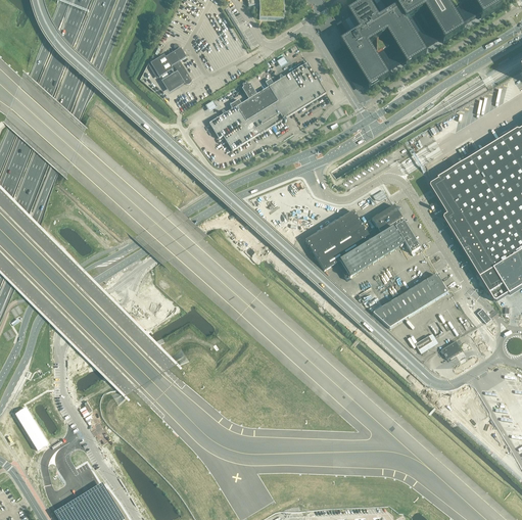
[(258,17),(283,18),(283,0),(246,0),(247,4),(258,3),(258,17)]
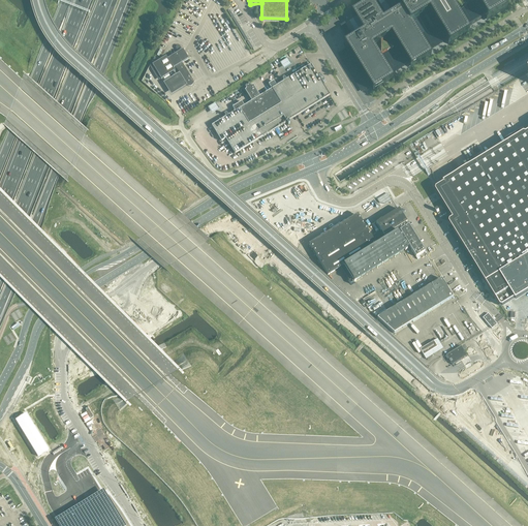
[(506,6),(502,0),(396,0),(399,5),(381,17),(371,0),(367,0),(349,10),(362,29),(342,40),(345,45),(336,52),(360,90),(369,84),(372,89),(410,65),(430,53),(506,6)]
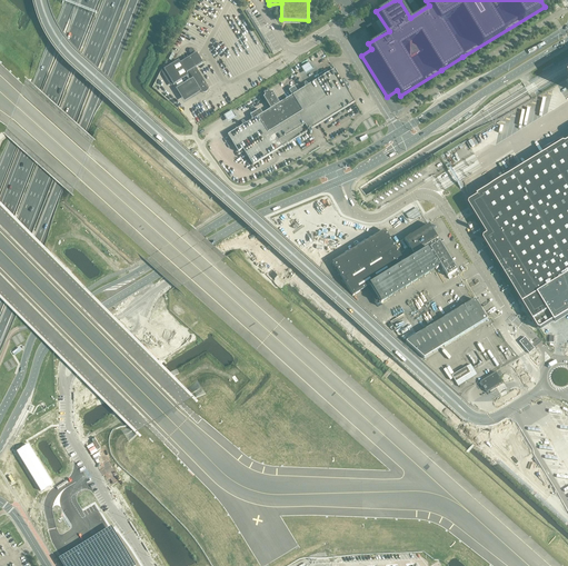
[(191,76),(175,87),(183,99),(200,89),(201,89),(202,90),(203,90),(205,89),(206,89),(206,88),(207,87),(207,86),(207,85),(207,83),(195,65),(199,62),(193,51),(179,60),(185,70),(188,69),(191,76)]
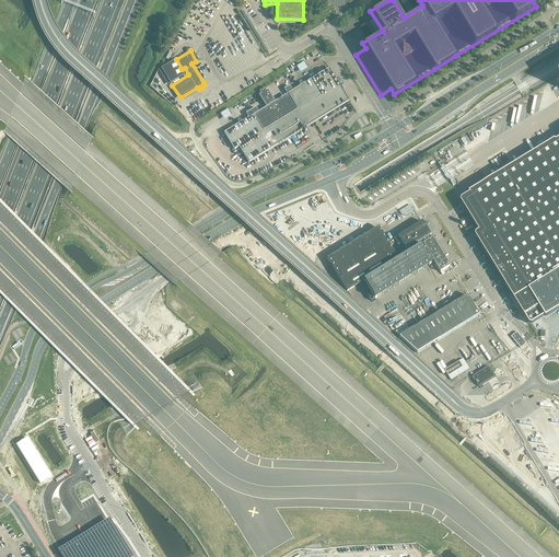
[(160,66),(170,81),(177,77),(167,61),(160,66)]
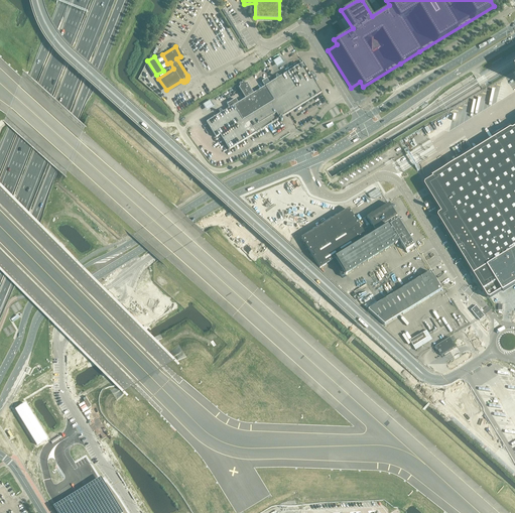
[(228,147),(320,91),(302,60),(268,81),(266,77),(261,80),(264,85),(252,91),(243,80),(240,81),(238,85),(244,96),(237,101),(235,97),(226,102),(228,106),(206,120),(215,135),(220,133),(228,147)]
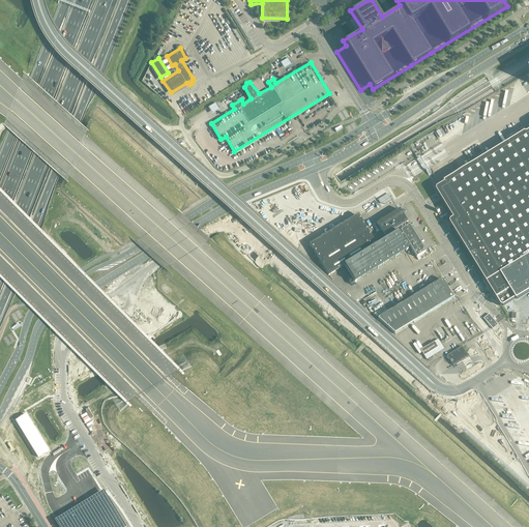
[(528,128),(526,132),(524,130),(443,180),(444,181),(438,185),(436,186),(436,188),(453,216),(450,218),(449,221),(501,304),(503,304),(516,297),(516,298),(528,290),(528,128)]
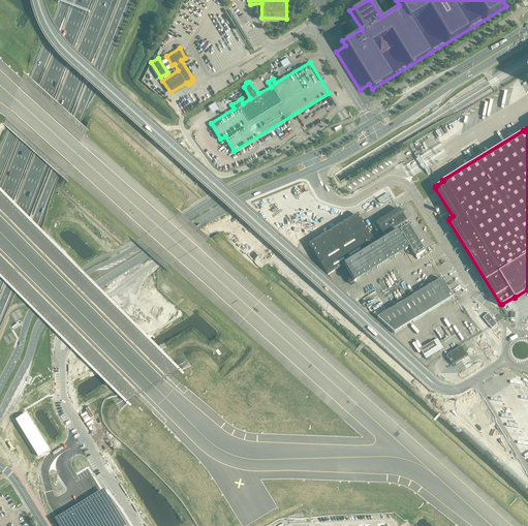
[(439,215),(440,214),(445,211),(443,206),(438,209),(437,207),(435,208),(436,210),(439,215)]
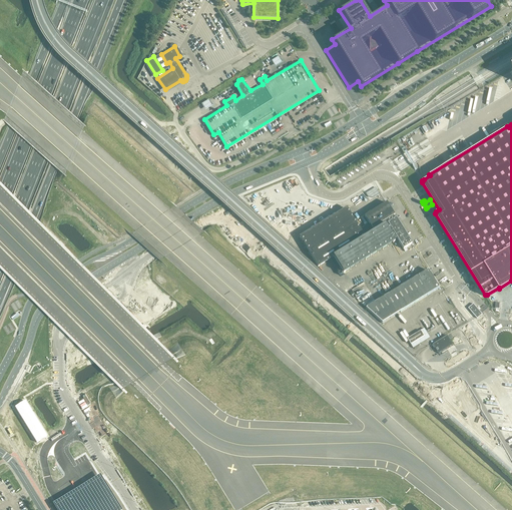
[(346,205),(299,234),(317,265),(333,255),(343,271),(394,238),(393,237),(396,235),(400,242),(402,246),(411,241),(402,227),(398,219),(395,215),(394,216),(392,213),(394,213),(386,200),(364,213),(369,222),(360,228),(346,205)]
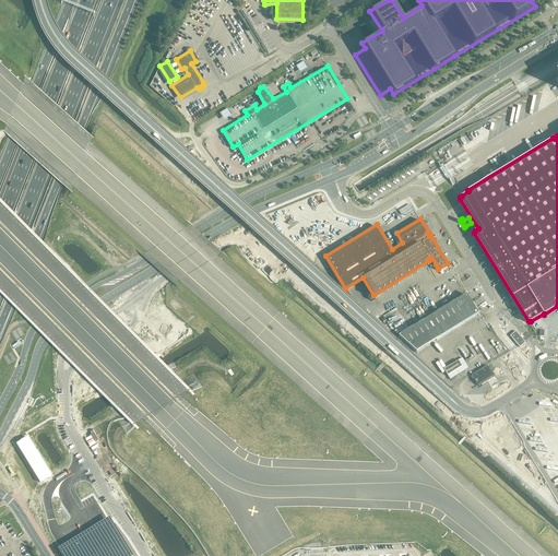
[(477,311),(465,292),(396,334),(414,350),(477,311)]
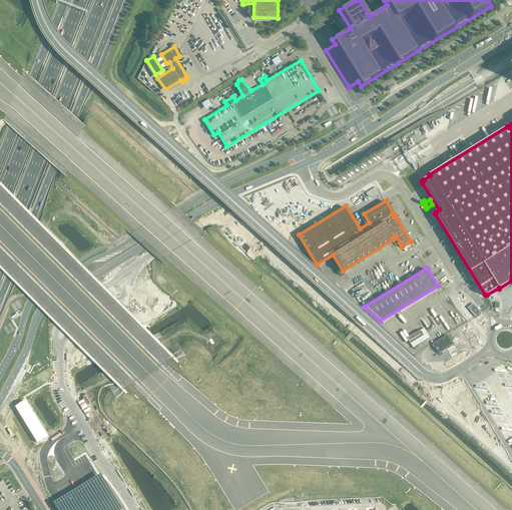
[(472,301),(467,305),(475,315),(476,316),(481,312),(480,310),(472,301)]
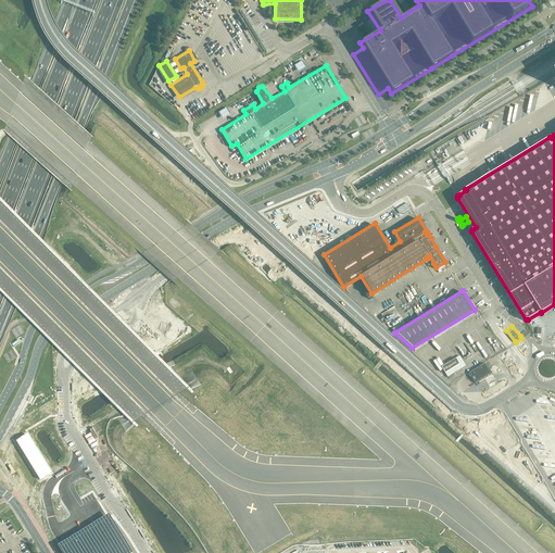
[(459,352),(440,364),(446,374),(465,363),(459,352)]
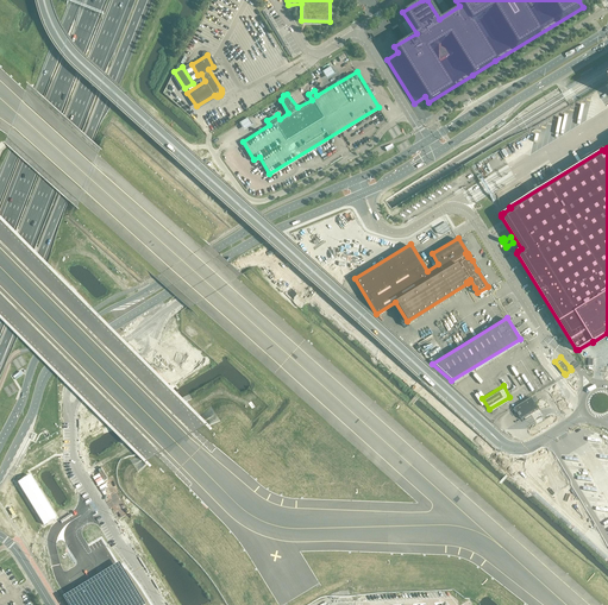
[(519,416),(537,405),(531,397),(530,395),(513,405),(514,408),(519,416)]
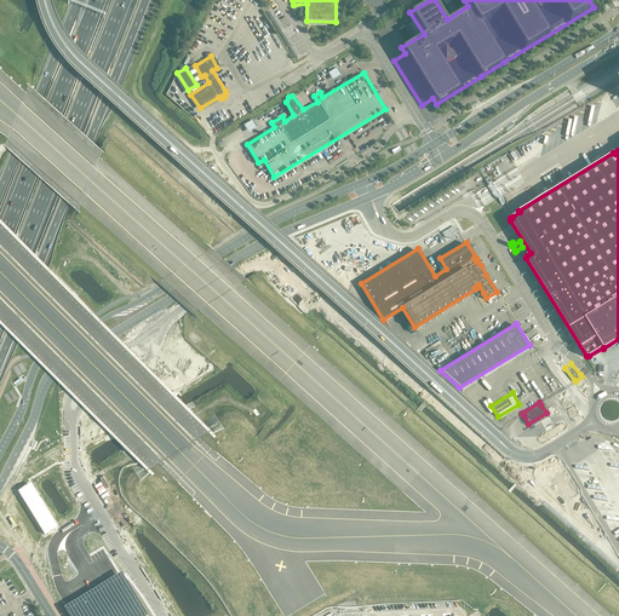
[(586,468),(578,475),(595,502),(605,496),(586,468)]
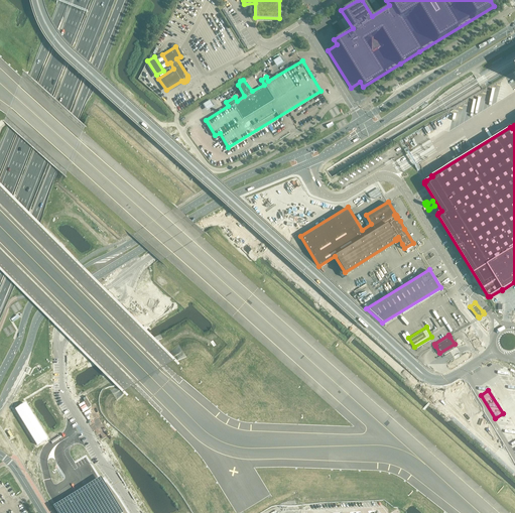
[(24,401),(15,406),(36,442),(46,436),(24,401)]
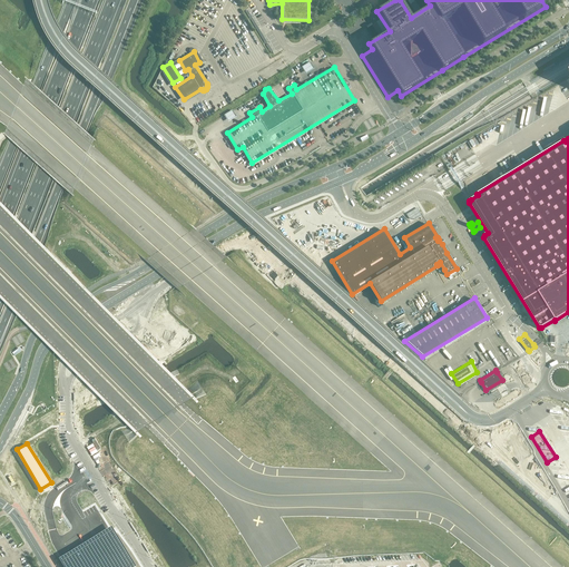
[(56,445),(41,453),(52,472),(67,465),(56,445)]
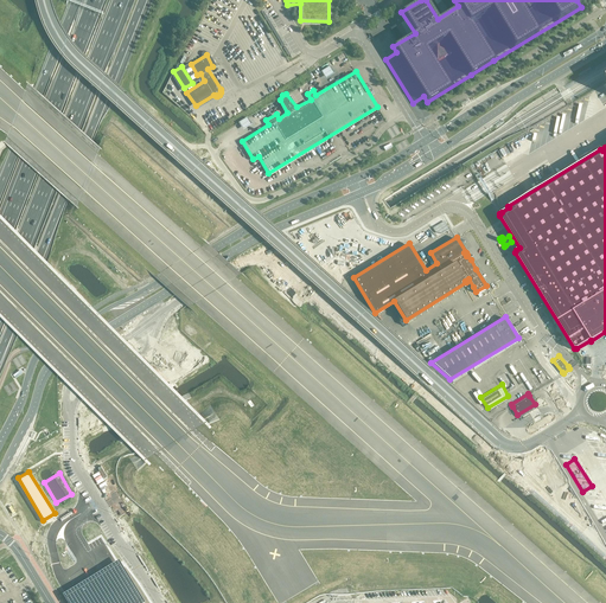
[(85,602),(103,602),(88,578),(75,587),(85,602)]
